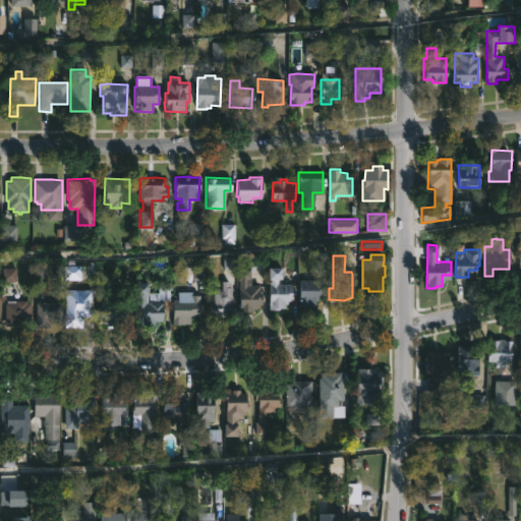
[(76,259),(76,265),(94,266),(94,279),(63,279),(64,266),(68,266),(68,259),(76,259)]
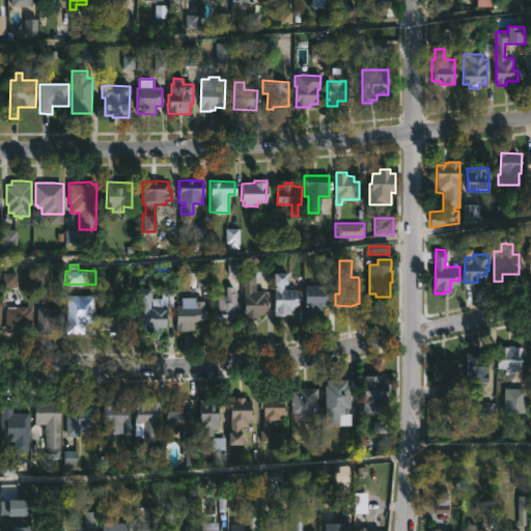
[(297,288),(298,306),(294,306),(294,309),(291,309),(291,313),(274,314),(275,271),(289,272),(288,283),(284,283),(284,288),(297,288)]
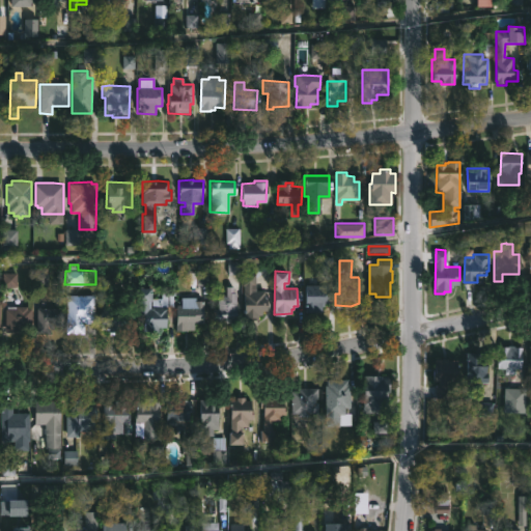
[(255,274),(255,290),(263,290),(263,299),(266,299),(266,315),(258,315),(258,319),(252,319),(252,317),(244,317),(244,314),(243,314),(243,285),(242,285),(242,273),(255,274)]
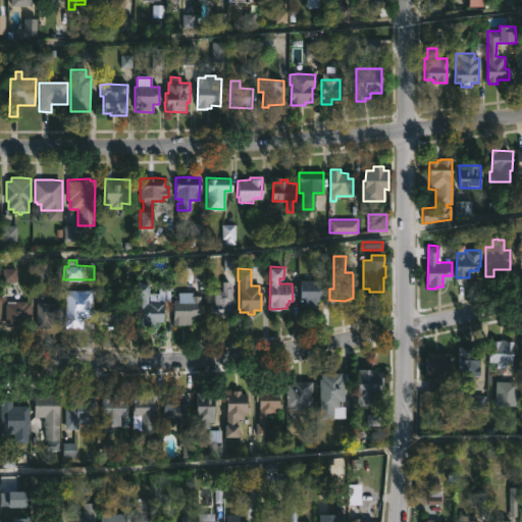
[(309,305),(300,305),(300,279),(323,279),(323,297),(316,299),(316,305),(309,305)]
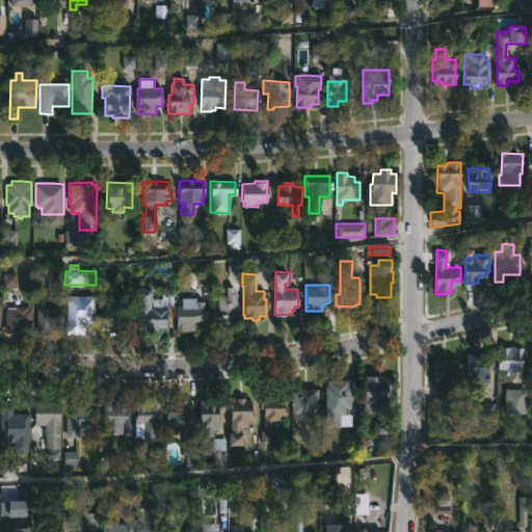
[(143,286),(143,288),(153,288),(153,298),(161,298),(161,291),(174,291),(174,307),(166,307),(166,327),(159,327),(159,333),(143,333),(143,325),(144,325),(144,300),(136,300),(136,287),(143,286)]
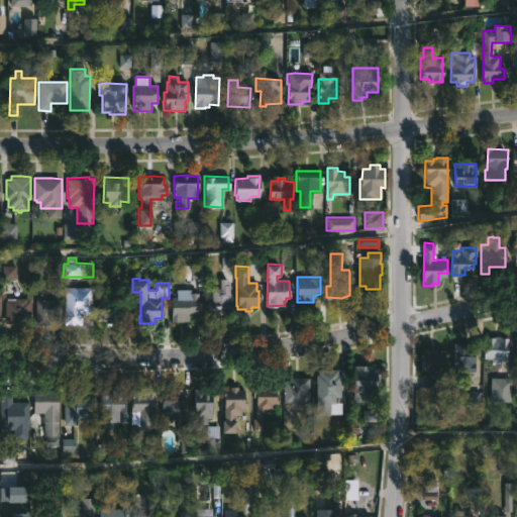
[(226,279),(226,286),(229,286),(229,315),(211,315),(211,311),(206,311),(206,301),(211,301),(212,289),(214,289),(214,287),(219,289),(219,279),(226,279)]
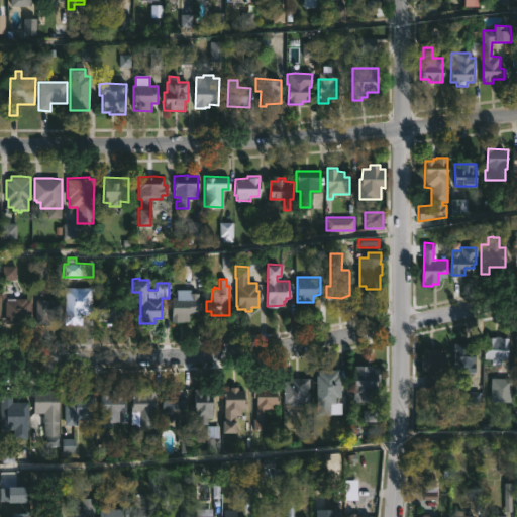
[(92,287),(92,314),(95,314),(95,326),(64,325),(65,287),(92,287)]
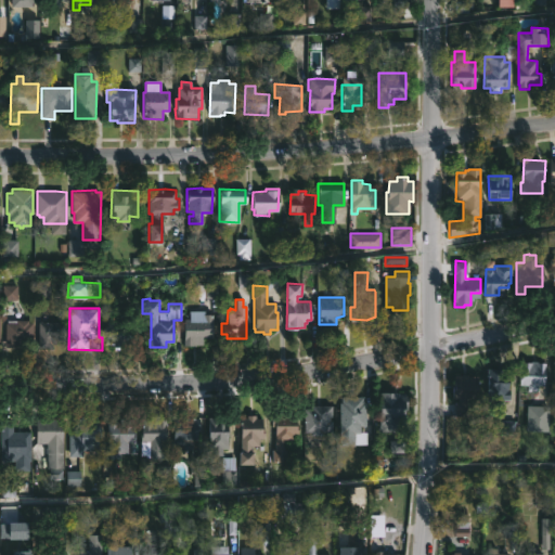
[(114,345),(112,345),(112,338),(105,338),(105,310),(131,310),(131,333),(133,333),(133,345),(114,345)]
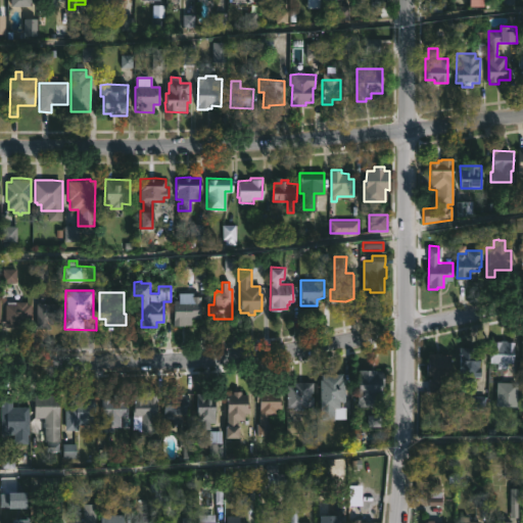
[(192,292),(192,295),(200,295),(200,318),(191,318),(191,324),(173,325),(173,300),(178,300),(178,292),(192,292)]
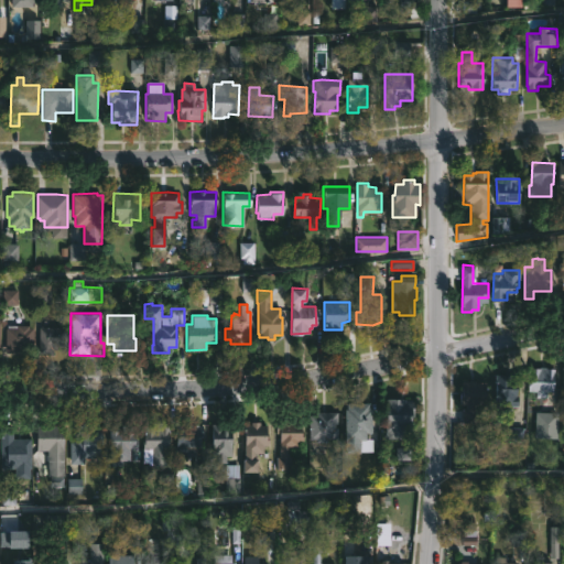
[(29,325),(29,327),(34,327),(33,354),(13,355),(13,353),(6,353),(7,327),(8,327),(8,325),(29,325)]
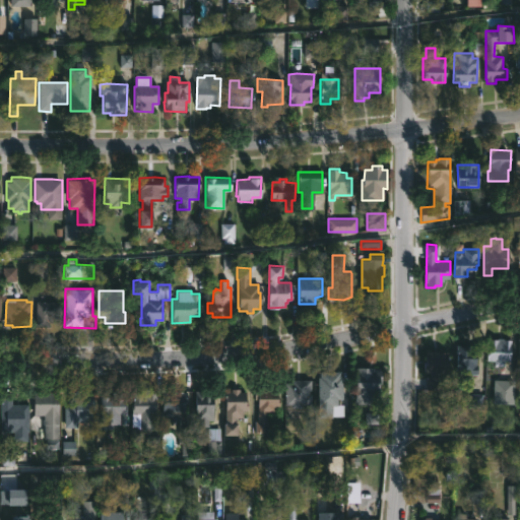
[(49,326),(37,326),(37,301),(62,301),(61,322),(49,322),(49,326)]
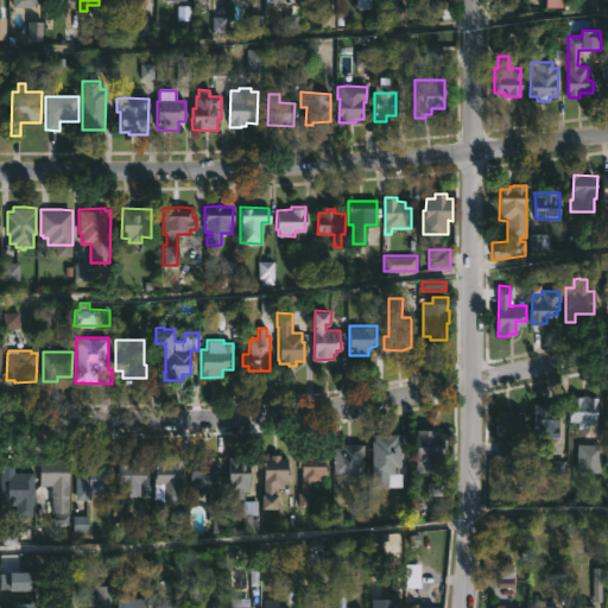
[(597,397),(597,423),(589,423),(589,428),(577,428),(577,423),(567,423),(567,410),(571,410),(571,397),(597,397)]
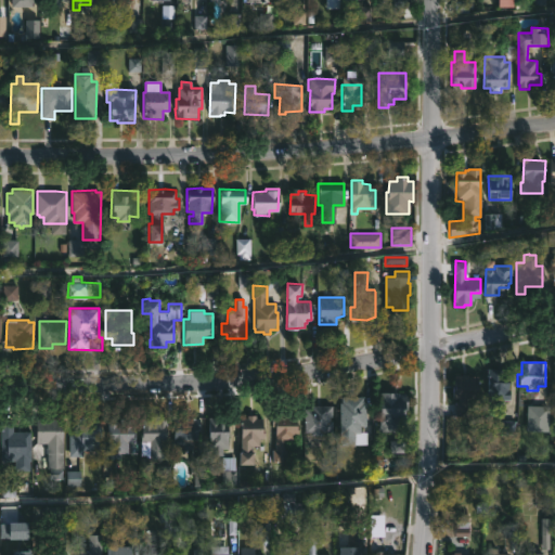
[(503,369),(503,374),(510,374),(510,399),(505,399),(505,403),(495,403),(495,399),(488,399),(489,375),(493,375),(493,369),(503,369)]
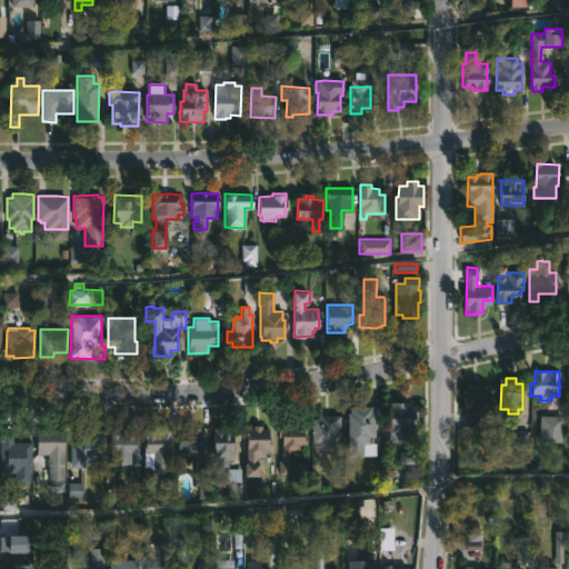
[(480,385),(480,387),(491,386),(491,410),(482,410),(482,427),(467,427),(467,411),(469,411),(470,409),(463,409),(466,386),(480,385)]
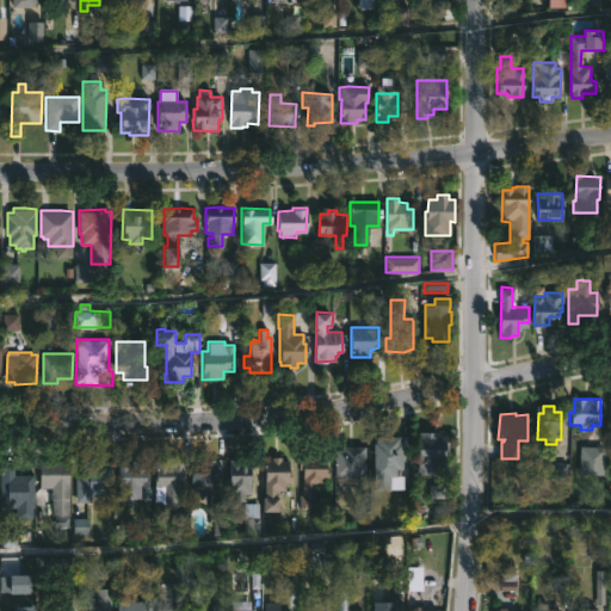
[(440,432),(440,436),(450,436),(450,442),(448,442),(448,466),(419,466),(419,432),(440,432)]
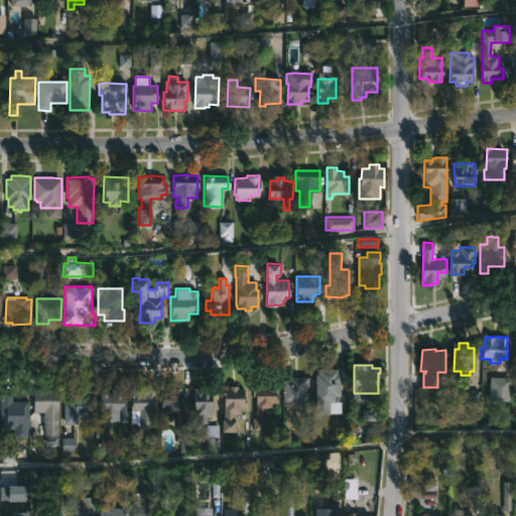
[(339,369),(339,374),(341,374),(341,401),(344,401),(343,413),(315,412),(315,375),(318,375),(318,368),(339,369)]
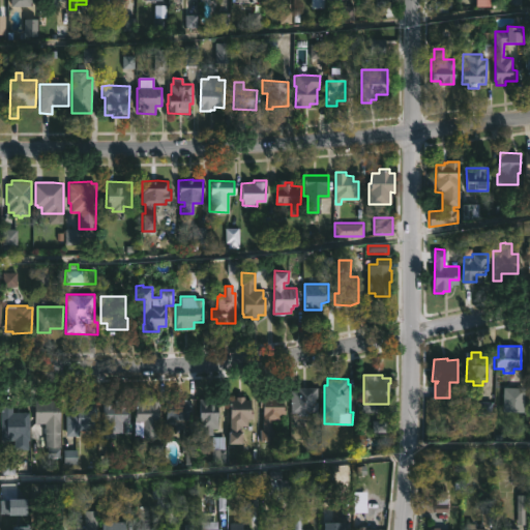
[(318,413),(292,413),(292,389),(298,389),(298,386),(318,387),(318,413)]
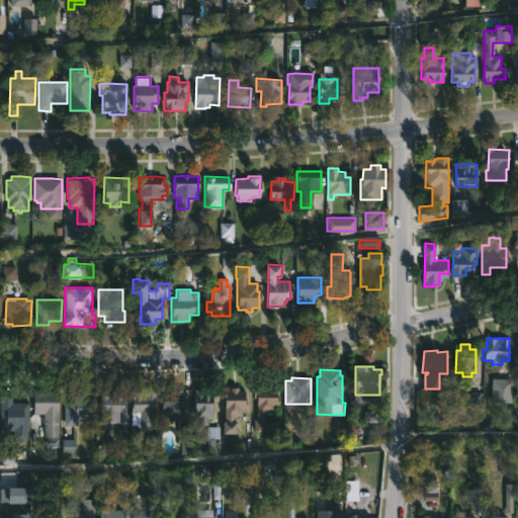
[(513,378),(513,396),(503,396),(503,400),(495,400),(495,395),(492,395),(493,377),(513,378)]
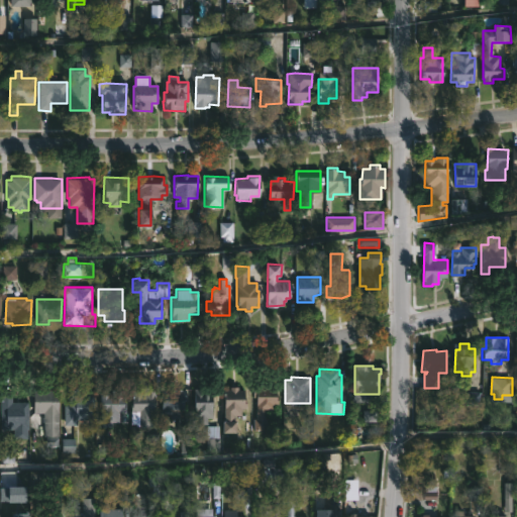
[(268,383),(268,387),(277,387),(277,396),(280,396),(279,405),(275,405),(274,410),(267,410),(267,430),(254,429),(254,418),(257,418),(257,396),(253,396),(253,387),(262,387),(262,383),(268,383)]
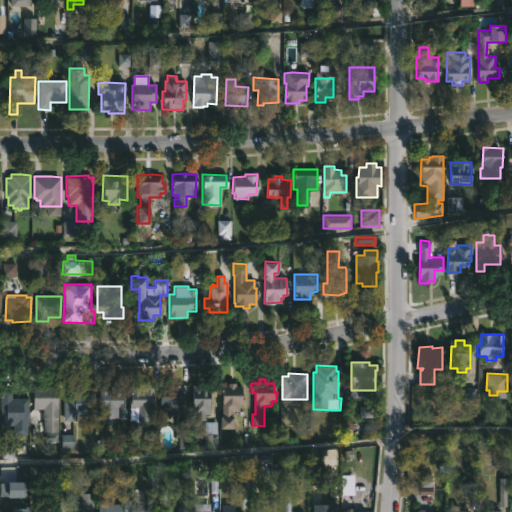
[(236,385),(242,385),(242,404),(239,404),(239,413),(232,413),(233,428),(220,428),(222,385),(227,385),(227,382),(236,382),(236,385)]
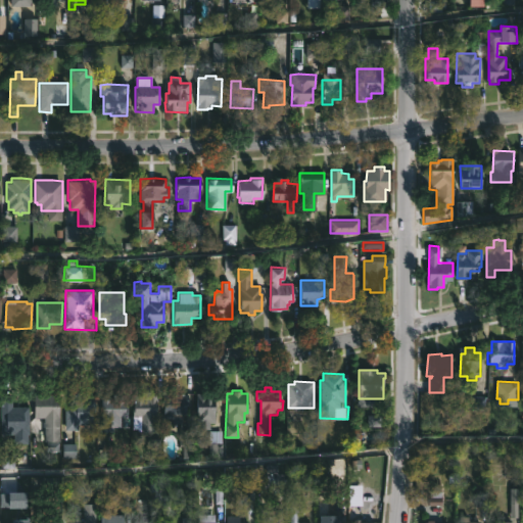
[(187,392),(185,417),(179,417),(179,414),(173,414),(173,417),(163,417),(162,392),(187,392)]
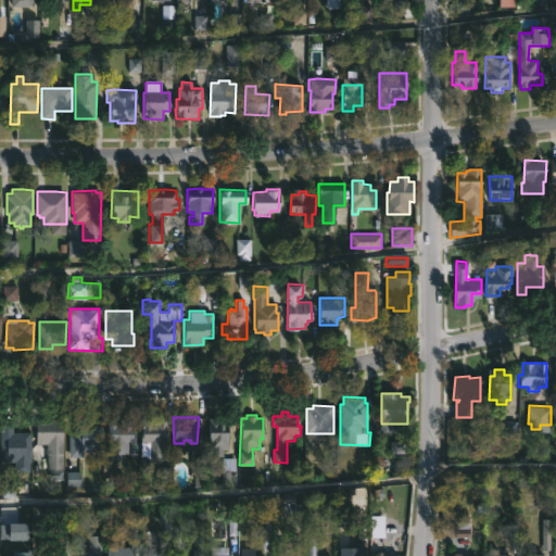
[(224,417),(224,420),(229,420),(228,450),(223,450),(223,456),(212,456),(212,450),(209,450),(209,417),(224,417)]
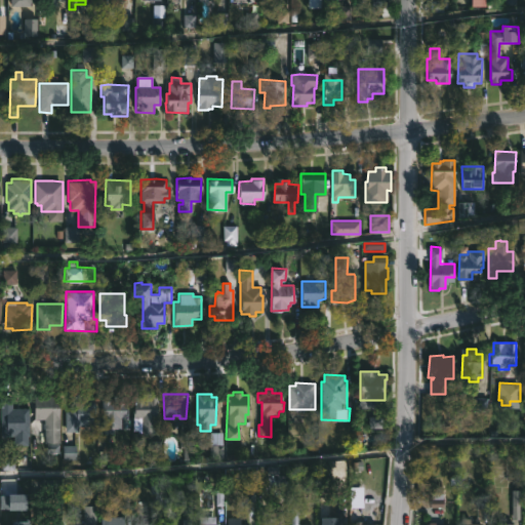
[(89,395),(89,400),(95,400),(95,423),(78,423),(78,433),(66,433),(66,411),(70,411),(70,395),(89,395)]
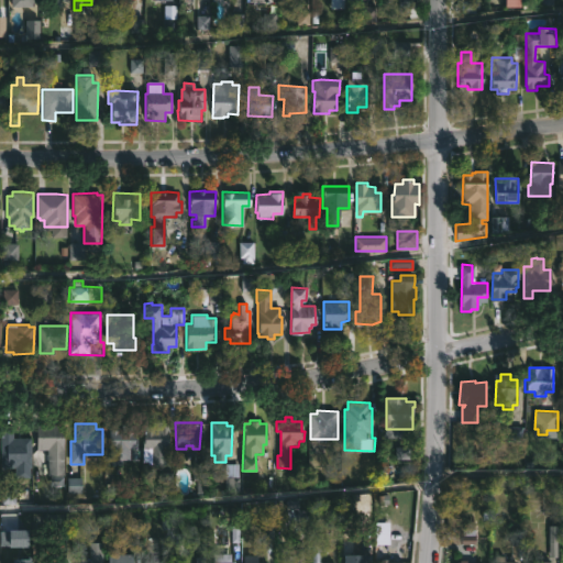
[(63,424),(64,486),(51,485),(51,475),(47,475),(46,449),(36,449),(36,424),(63,424)]
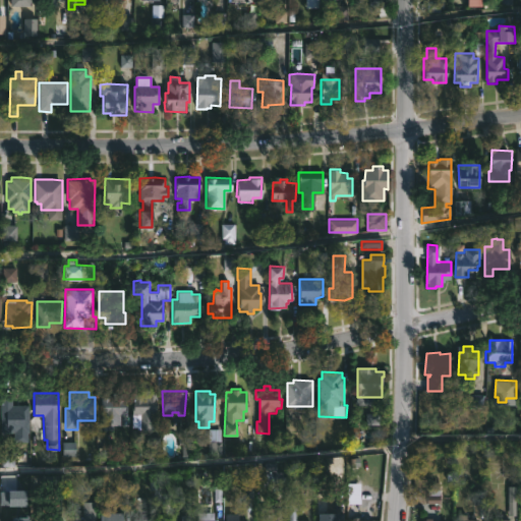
[(155,393),(156,429),(139,429),(139,414),(132,414),(131,393),(155,393)]
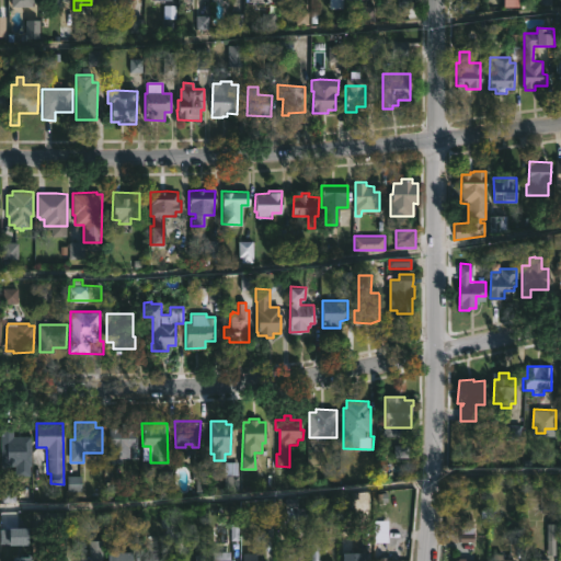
[(118,426),(118,428),(137,427),(137,446),(123,446),(124,459),(110,460),(109,426),(118,426)]
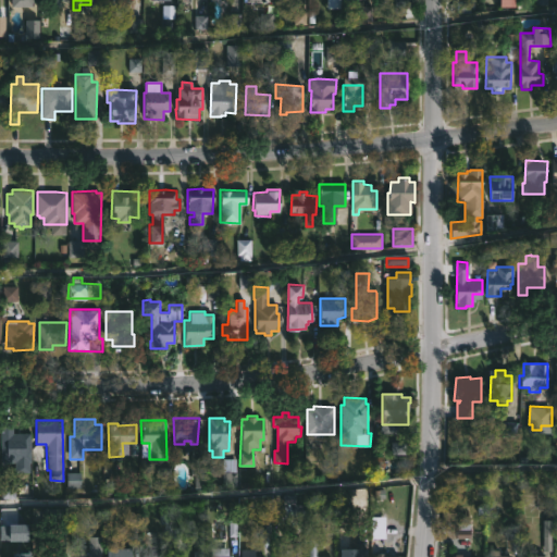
[(0,428),(12,428),(12,432),(29,433),(31,434),(29,462),(0,462),(0,428)]
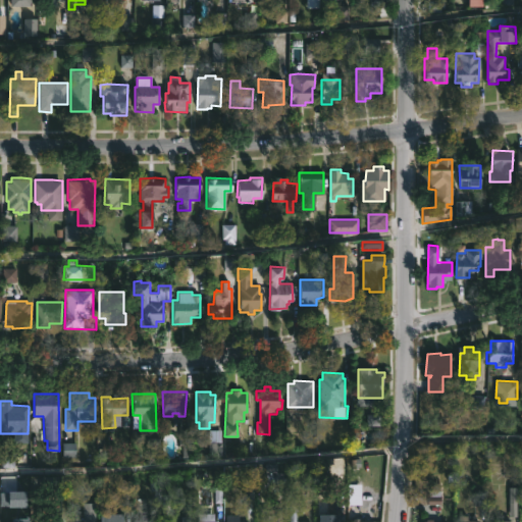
[(221,429),(222,456),(208,456),(209,429),(221,429)]
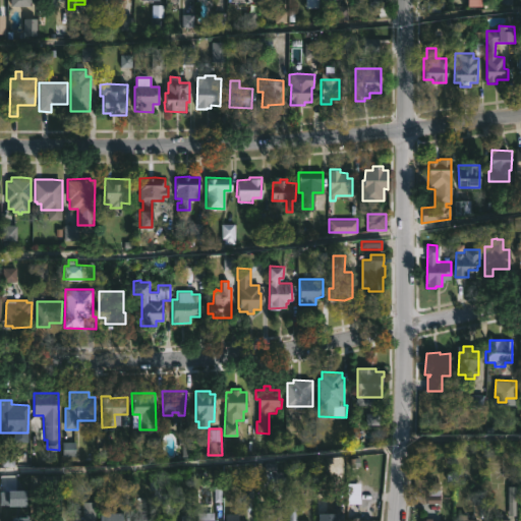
[(295,511),(295,520),(309,520),(308,520),(287,520),(288,498),(302,498),(302,511),(295,511)]
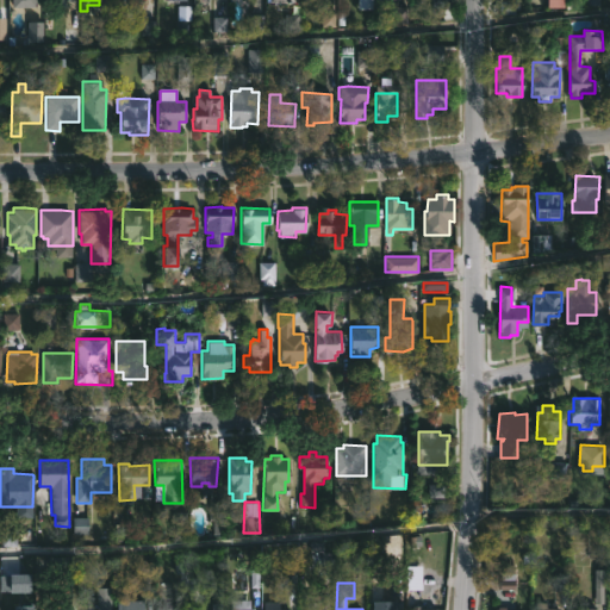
[(331,595),(330,609),(303,609),(303,602),(305,602),(305,592),(311,592),(311,595),(331,595)]
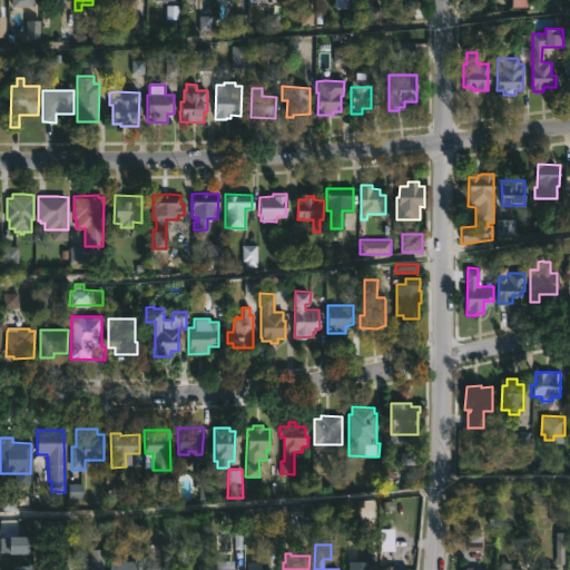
[(64,566),(64,569),(39,569),(39,560),(50,560),(49,566),(64,566)]
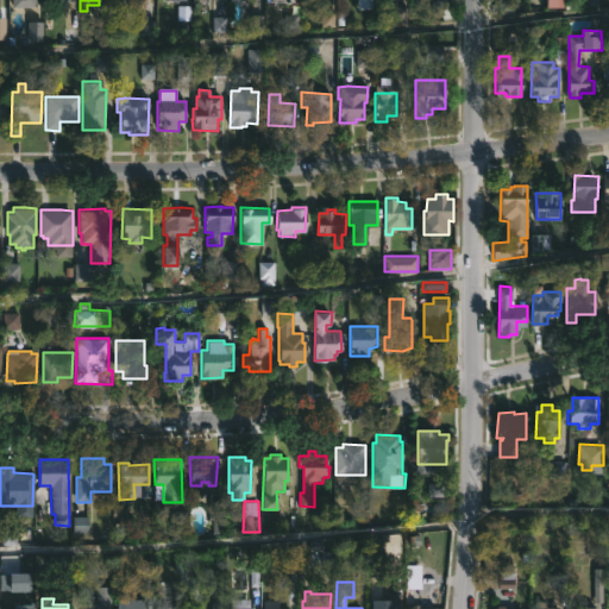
[(249,598),(249,607),(252,607),(252,608),(230,608),(231,598),(249,598)]
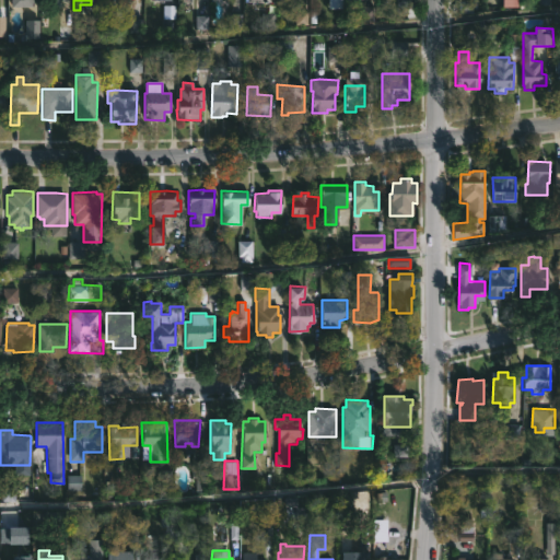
[(341,559),(342,550),(366,551),(366,559),(341,559)]
